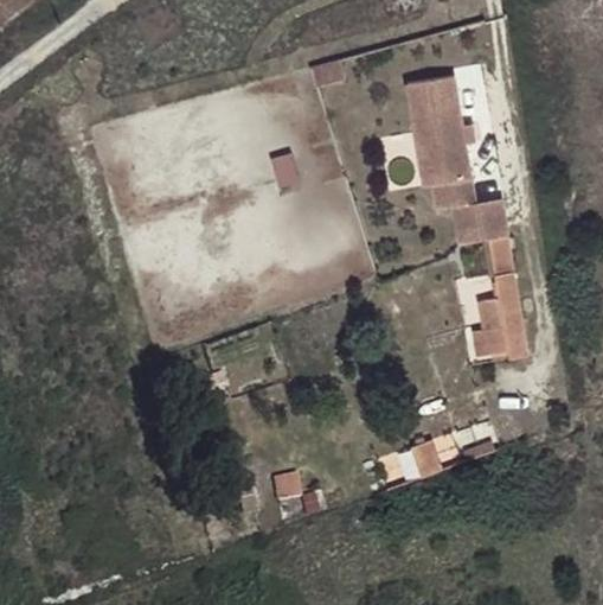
[(455,77),(408,87),(427,210),(449,207),(474,203),(466,148),(481,147),(479,128),(462,128),(455,77)]
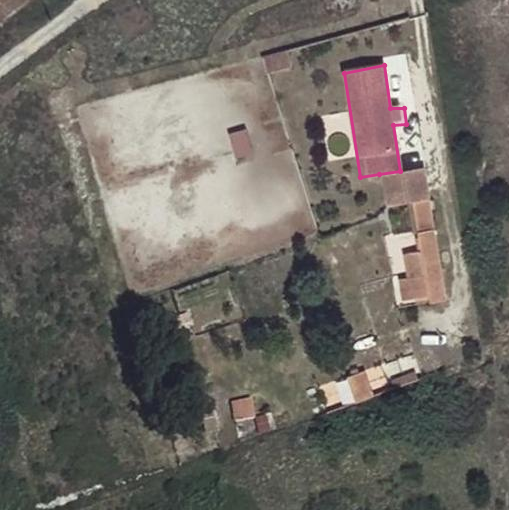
[(245,128),(231,131),(237,156),(251,152),(245,128)]
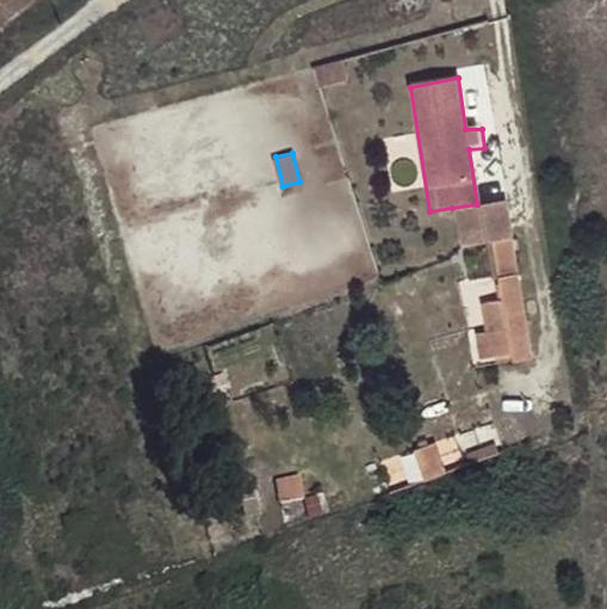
[(533,364),(508,201),(477,204),(452,208),(458,248),(490,244),(497,300),(477,303),(487,371),(533,364)]
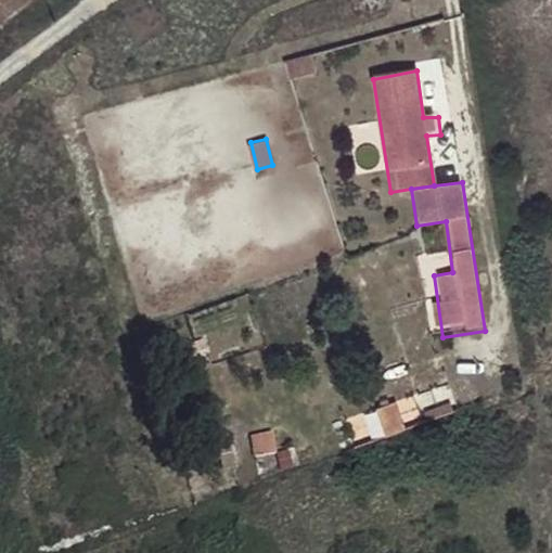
[(371,437),(458,410),(449,384),(362,411),(371,437)]
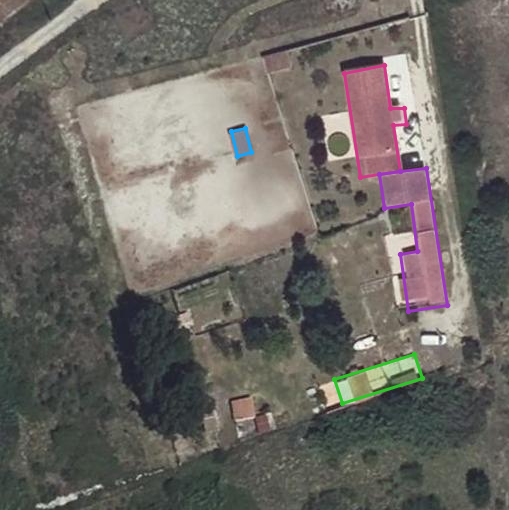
[(255,397),(232,400),(235,421),(257,418),(255,397)]
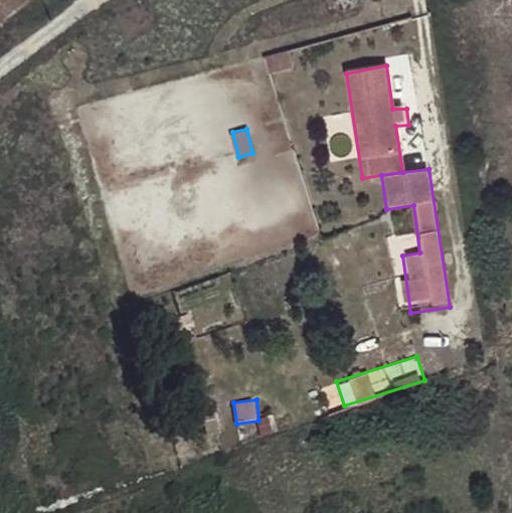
All buildings are outlined.
